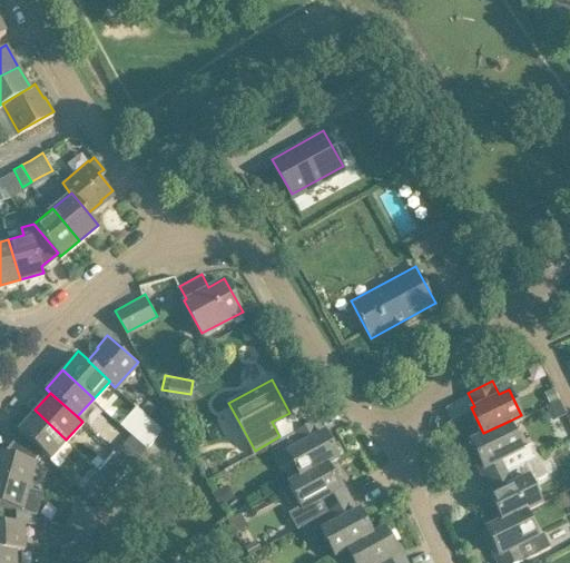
[(547,403),(552,414),(563,408),(558,397),(547,403)]
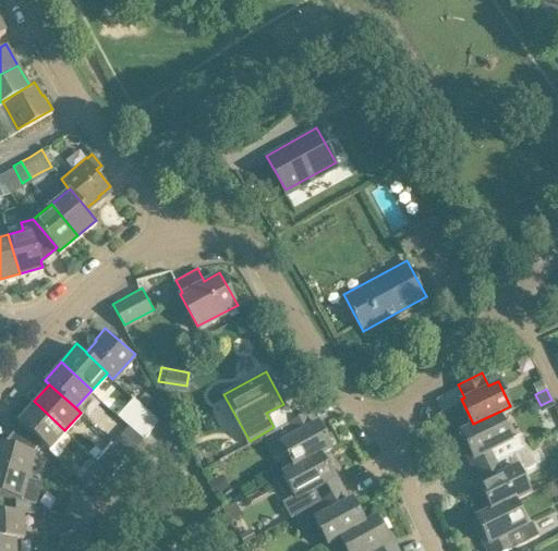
[(120,415),(143,436),(159,418),(136,396),(120,415)]
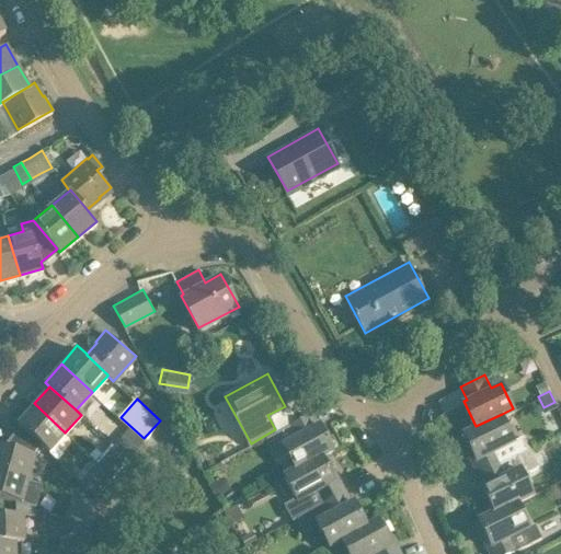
[(18,422),(20,423),(41,442),(39,442),(48,450),(49,449),(58,457),(64,450),(55,443),(65,433),(34,403),(18,422)]
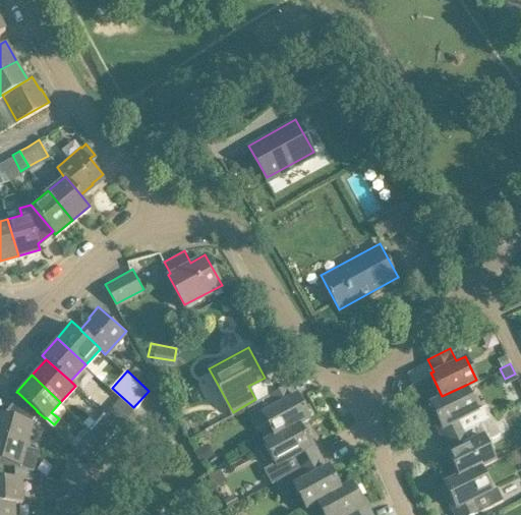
[(255,399),(274,434),(274,435),(303,419),(308,416),(296,393),(295,394),(289,382),(267,394),(255,399)]
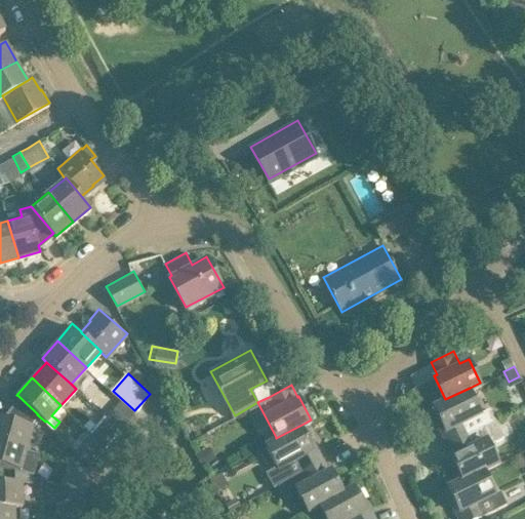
[(439,425),(447,442),(495,418),(489,406),(481,410),(470,388),(445,399),(434,404),(443,423),(439,425)]
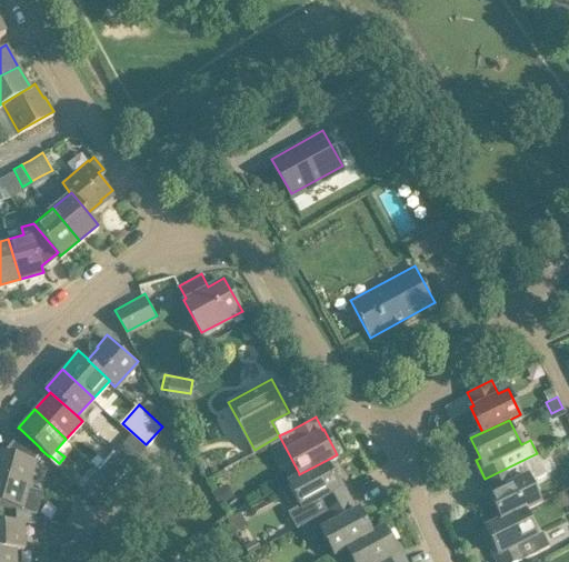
[(0,449),(0,475),(28,484),(28,483),(35,461),(31,460),(40,449),(41,449),(20,429),(1,450),(0,449)]
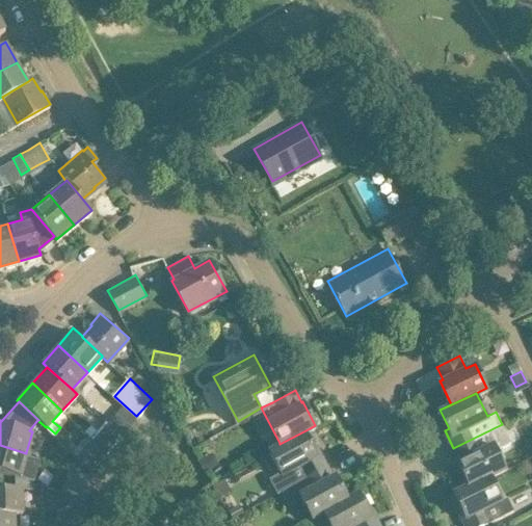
[(113,414),(107,421),(122,434),(128,426),(113,414)]
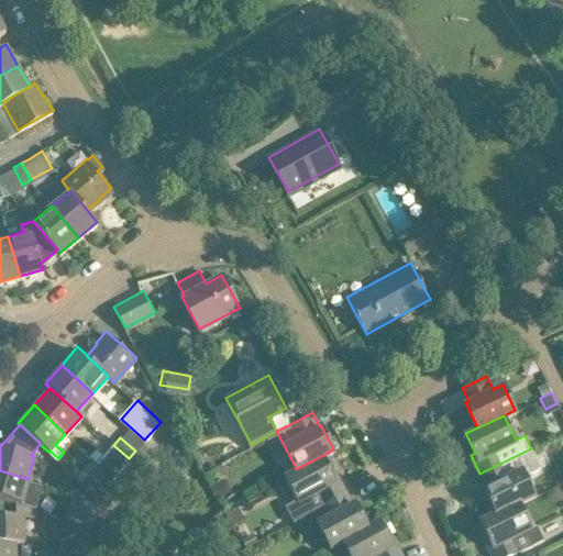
[(96,460),(113,476),(129,458),(113,445),(111,443),(96,460)]
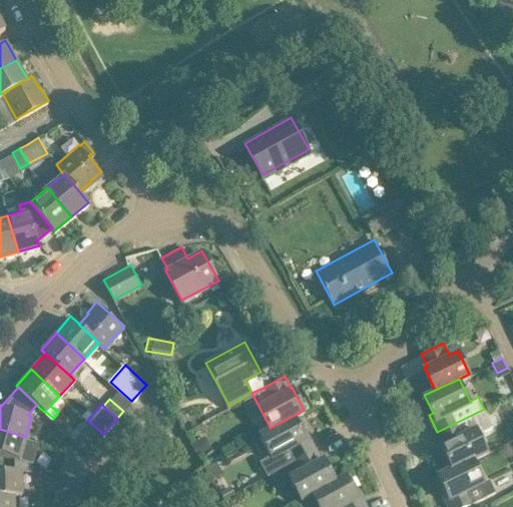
[(484,409),(437,432),(442,443),(441,444),(452,466),(452,467),(473,456),(488,449),(478,430),(491,424),(484,409)]
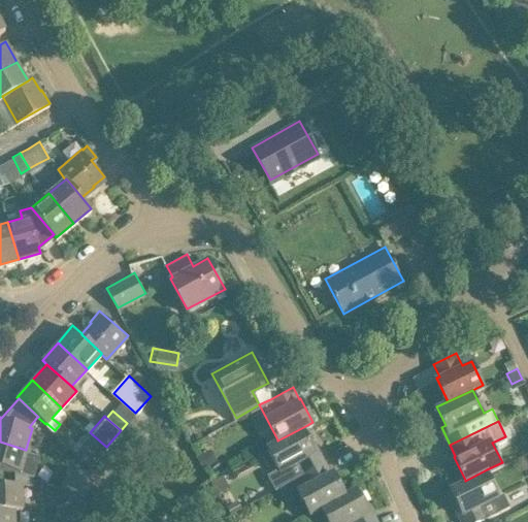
[(308,439),(315,437),(307,425),(277,441),(277,439),(266,446),(277,466),(267,472),(274,487),(279,485),(325,459),(316,443),(311,445),(308,439)]
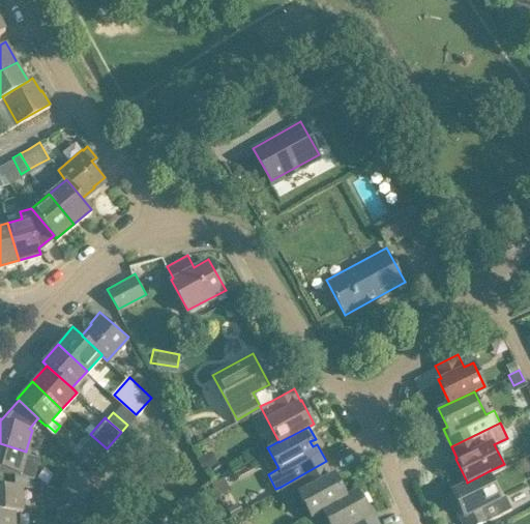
[(90,434),(87,431),(71,447),(78,453),(91,465),(97,458),(107,448),(90,434)]
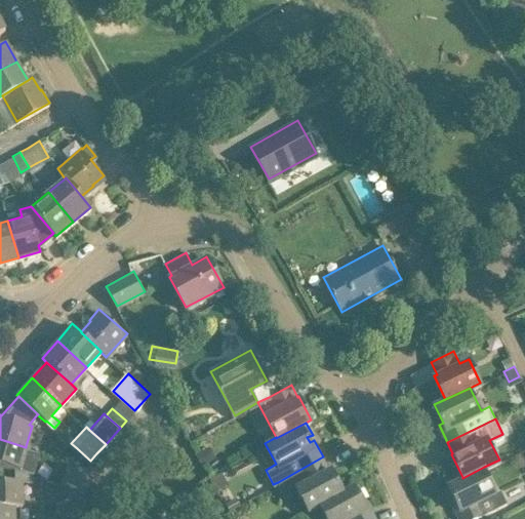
[(0,462),(14,467),(32,472),(32,470),(34,470),(39,451),(38,451),(38,450),(26,446),(26,447),(0,439),(0,462)]
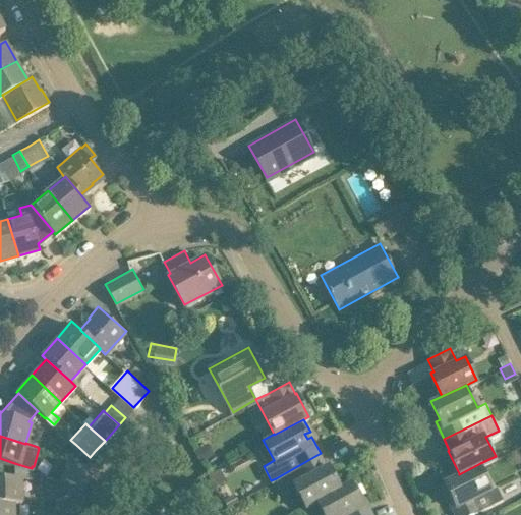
[(294,485),(306,506),(316,500),(340,487),(328,464),(327,465),(321,453),(276,478),(283,492),(294,485)]
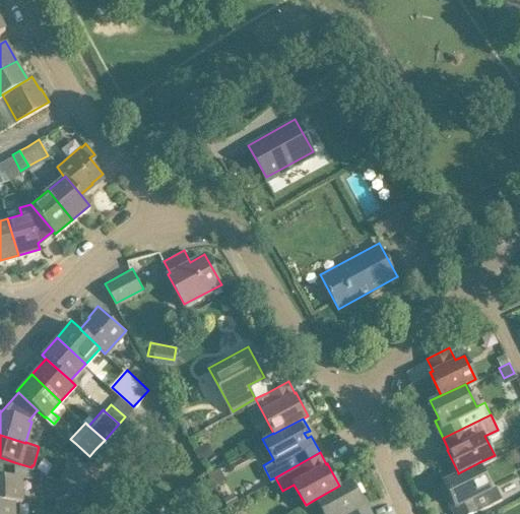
[(71,459),(67,482),(85,485),(88,462),(71,459)]
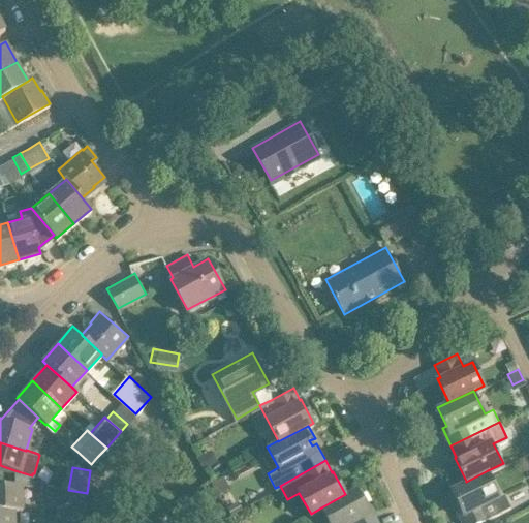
[(0,484),(0,509),(13,509),(13,510),(22,510),(21,485),(32,484),(32,475),(14,470),(14,484),(0,484)]
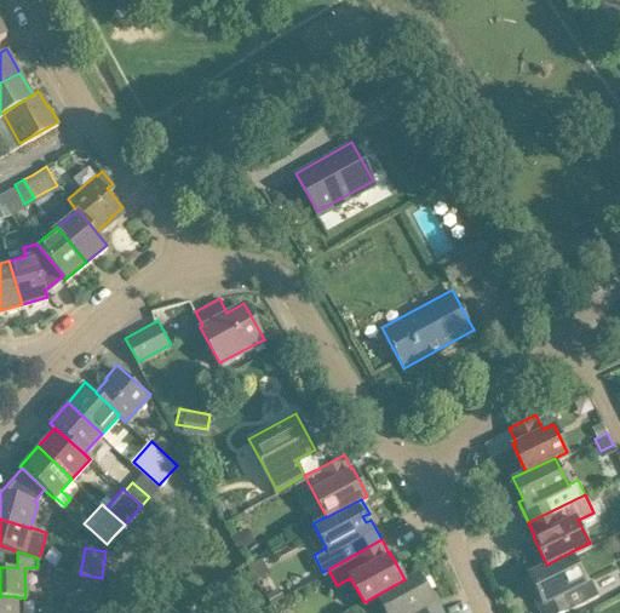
[(591,595),(598,591),(591,577),(586,579),(572,551),(546,565),(546,563),(529,572),(524,574),(535,596),(543,612),(554,612),(567,607),(574,603),(591,595)]
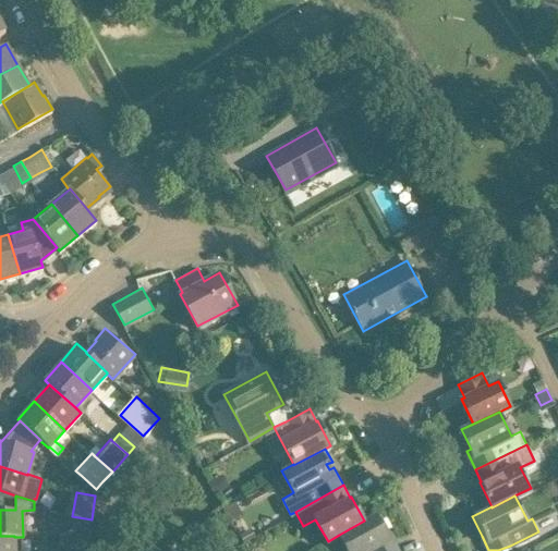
[(364,521),(339,535),(348,550),(397,550),(400,550),(379,512),(364,521)]
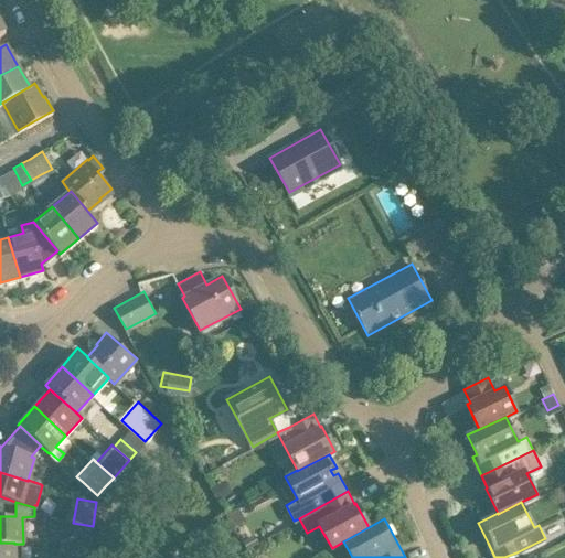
[(73,523),(71,534),(71,535),(91,538),(93,526),(73,523)]
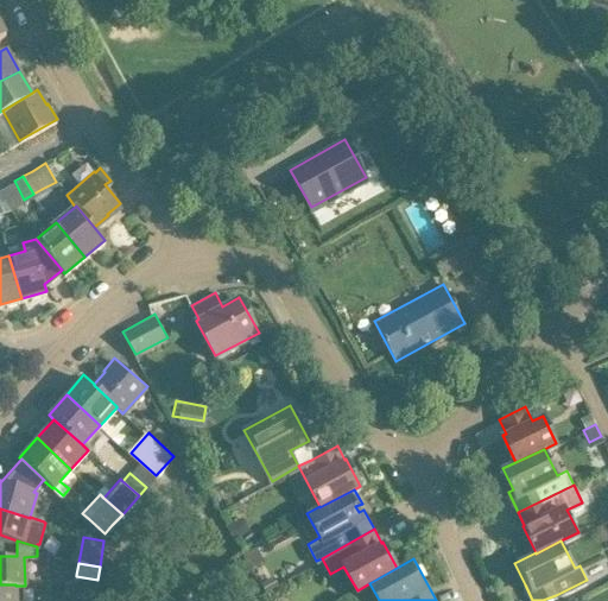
[(61,600),(93,600),(97,580),(76,576),(76,575),(65,577),(61,600)]
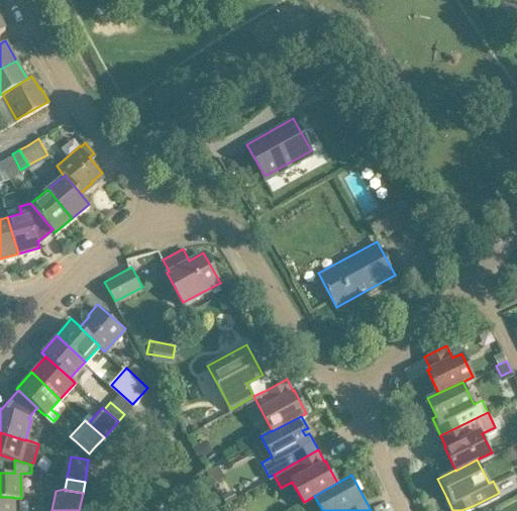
[(0,510),(13,510),(13,498),(13,497),(0,497),(0,510)]
